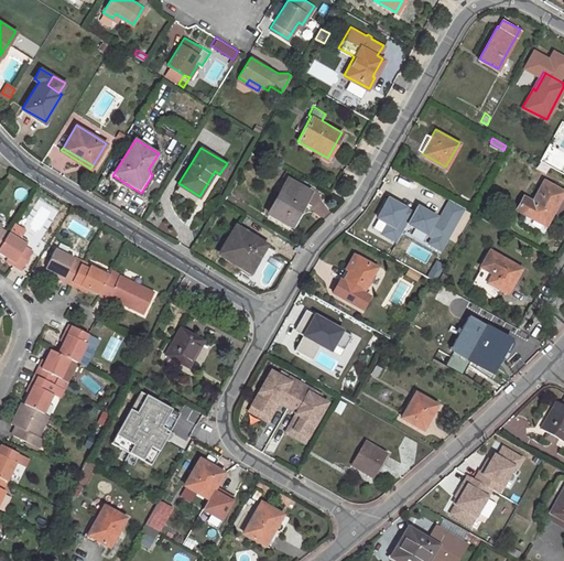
[(112,175),(122,160),(118,157),(107,174),(111,177),(112,175)]
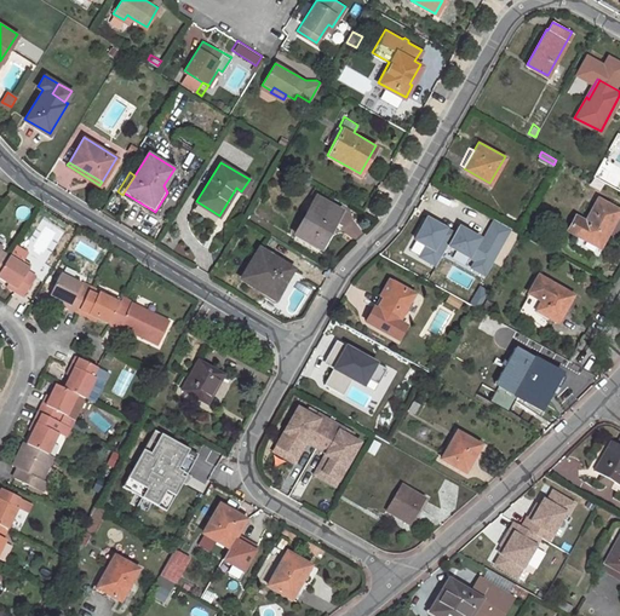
[(316,196),(297,231),(320,245),(339,209),(316,196)]
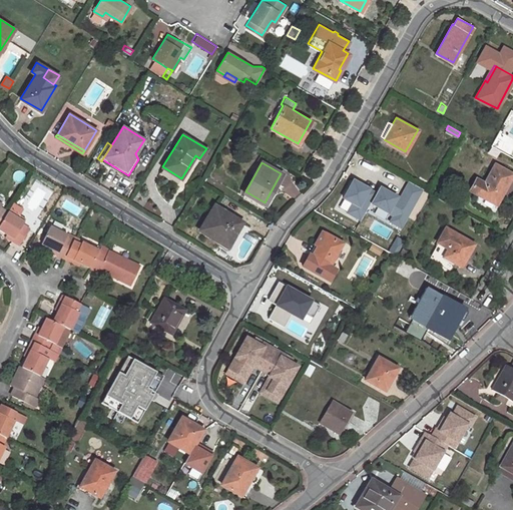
[(470,187),(493,200),(501,186),(504,188),(512,173),(494,163),(484,182),(476,177),(470,187)]
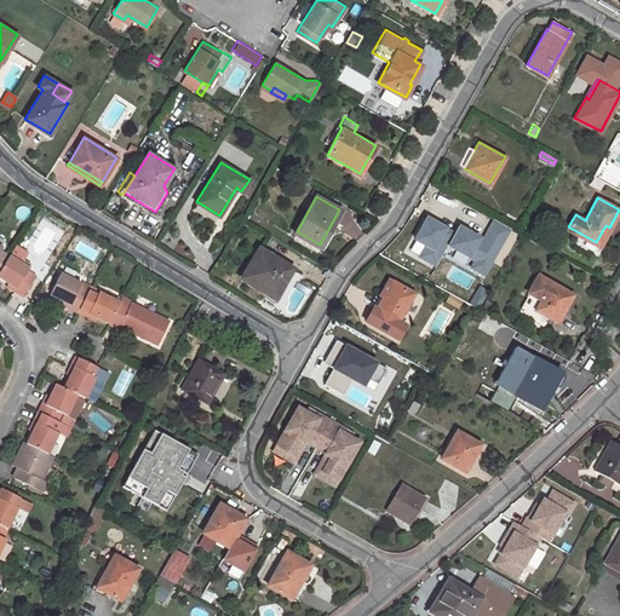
[(451,231),(420,216),(408,239),(420,245),(414,255),(434,265),(443,248),(468,260),(465,265),(483,276),(509,228),(489,218),(480,237),(454,224),(451,231)]
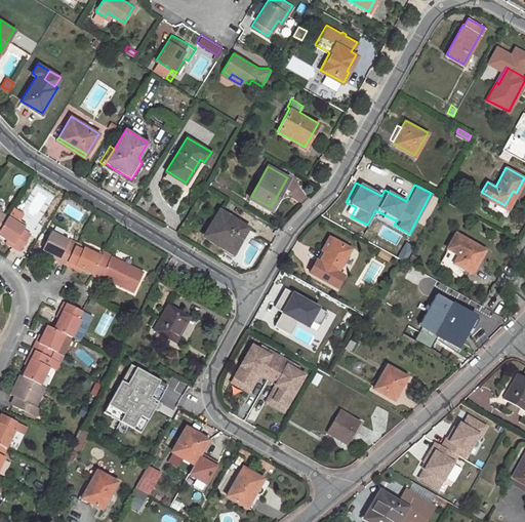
[(509,206),(516,193),(513,191),(505,205),(509,206)]
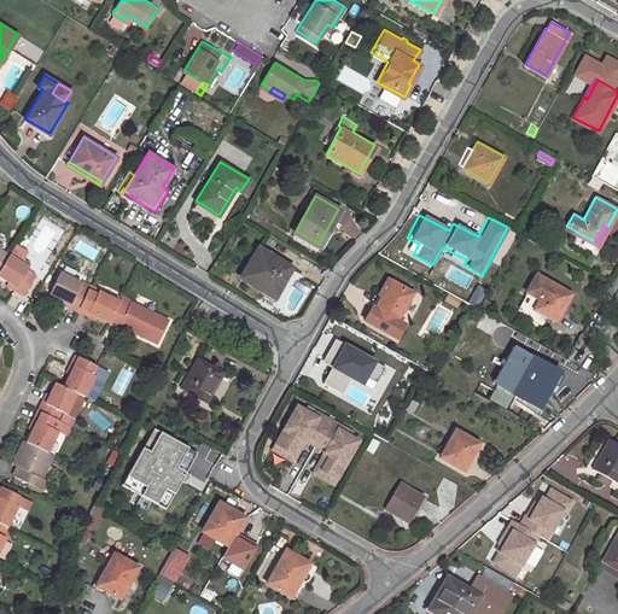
[(0,269),(10,253),(0,247),(3,245),(0,243),(0,269)]
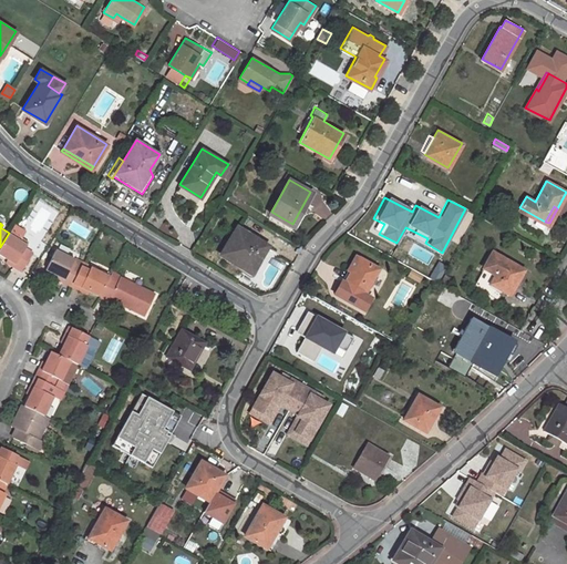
[(220,253),(250,272),(267,245),(237,226),(220,253)]
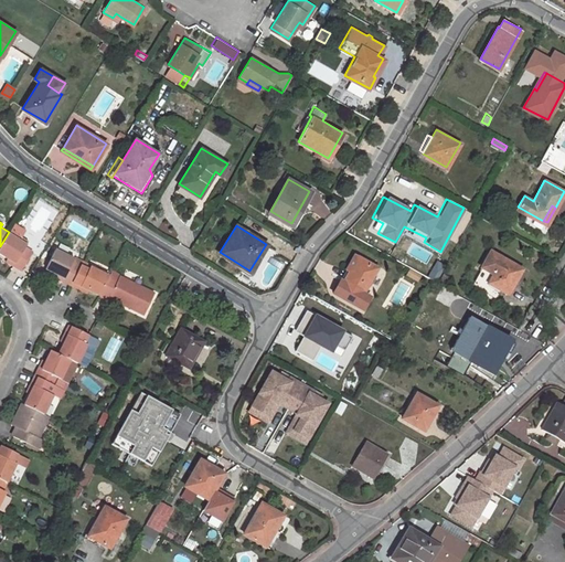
[(0,252),(8,257),(16,262),(13,264),(22,269),(33,251),(25,245),(27,243),(9,232),(0,246),(0,252)]
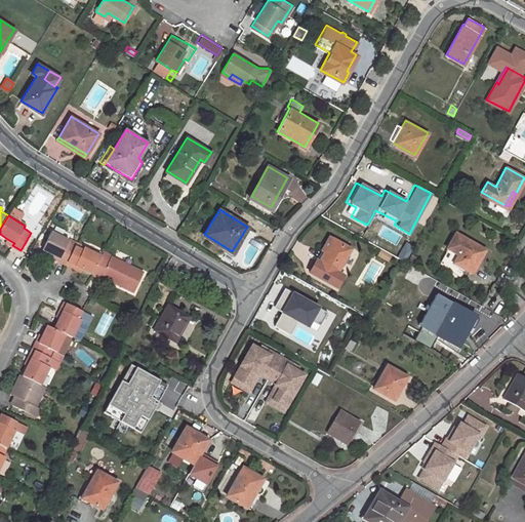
[(52,252),(59,256),(58,259),(66,263),(67,261),(75,245),(68,241),(69,238),(51,230),(42,248),(52,252)]
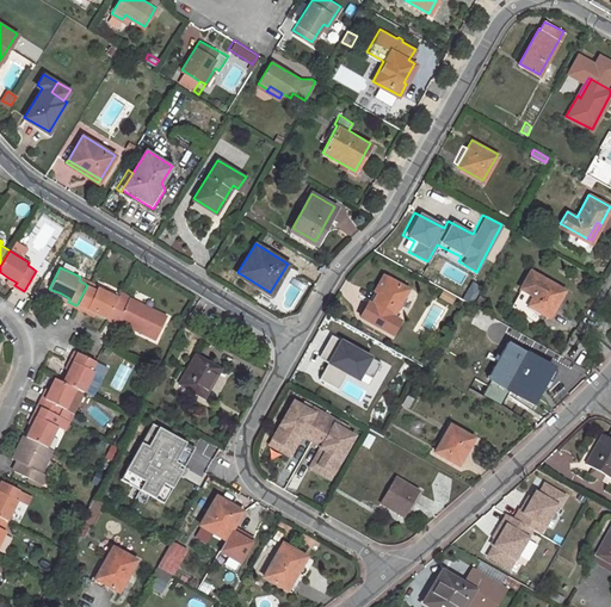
[(522,287),(511,307),(535,320),(541,311),(548,315),(554,305),(561,293),(559,291),(561,286),(530,270),(520,286),(522,287)]
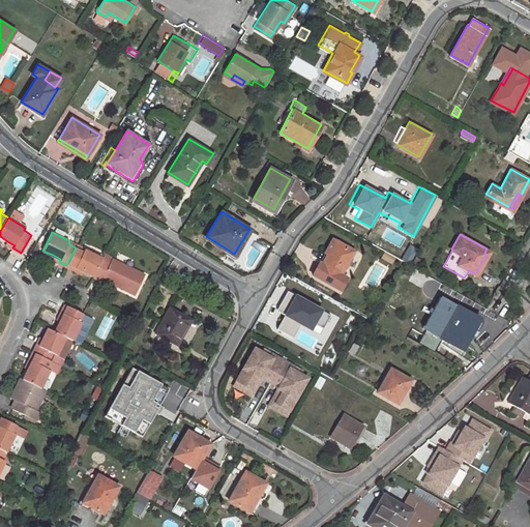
[(331,236),(318,260),(322,263),(334,238),(331,236)]
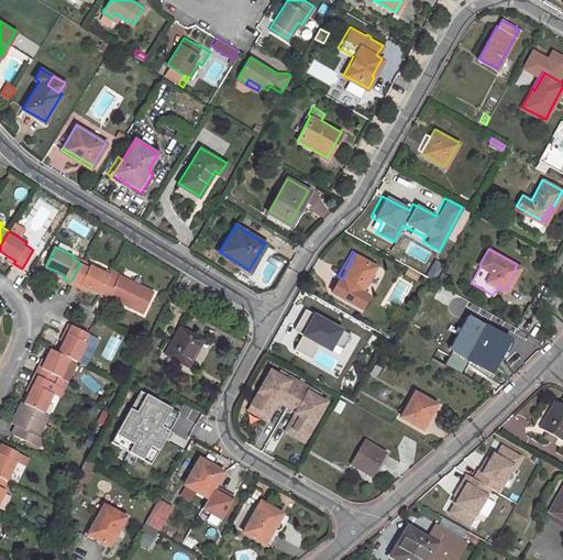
[(331,289),(361,306),(368,293),(361,289),(375,264),(355,253),(342,280),(338,276),(331,289)]
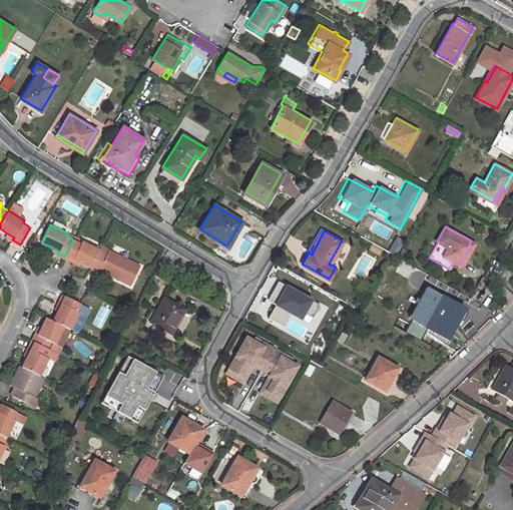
[(99,248),(82,240),(81,242),(73,239),(65,255),(64,257),(72,261),(74,259),(81,262),(90,267),(99,248)]
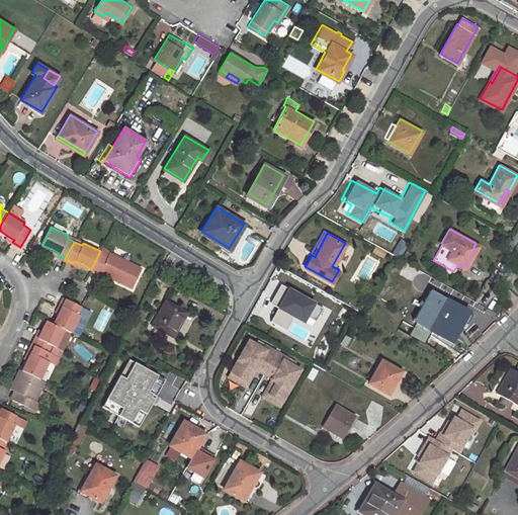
[(386,250),(376,245),(373,249),(383,255),(386,250)]
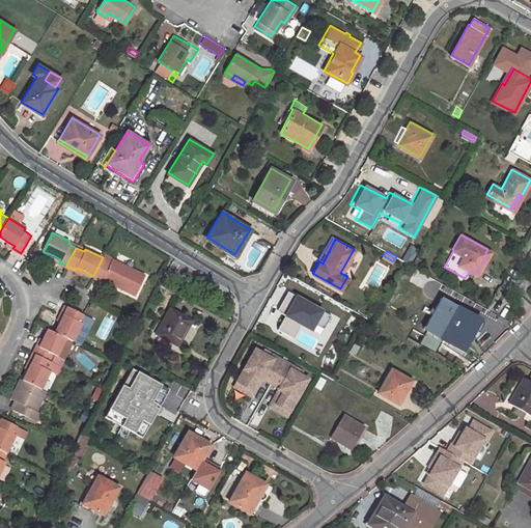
[(105,274),(120,282),(118,285),(136,294),(145,273),(113,257),(112,259),(104,255),(103,257),(93,276),(102,280),(103,277),(105,274)]
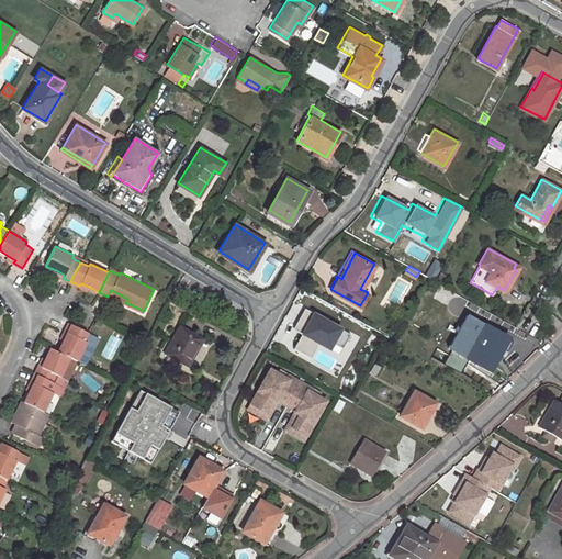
[(441,270),(438,277),(444,280),(447,274),(441,270)]
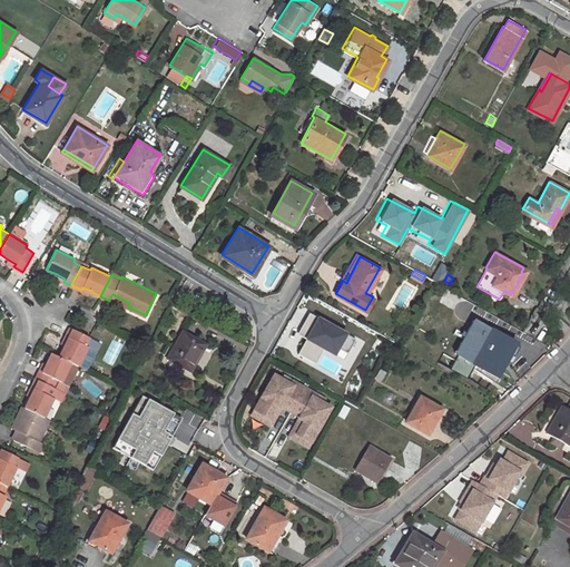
[(129,303),(112,294),(110,297),(127,306),(129,303)]
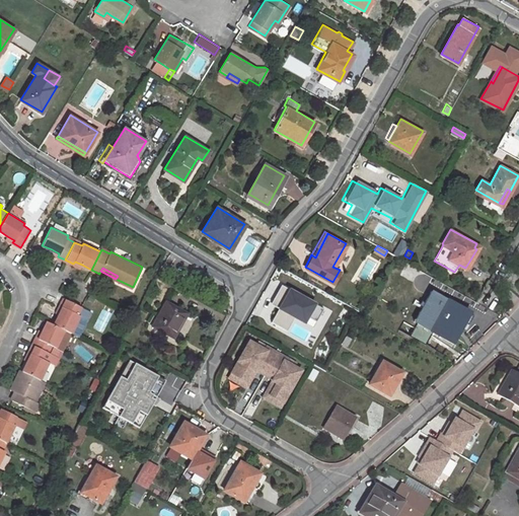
[(324,308),(278,283),(268,302),(276,307),(269,319),(307,340),(324,308)]
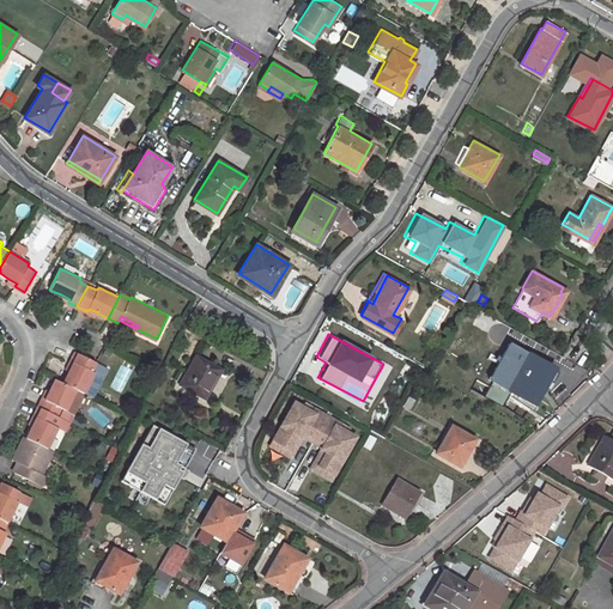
[(513,343),(486,393),(502,402),(509,389),(535,402),(554,367),(536,358),(526,352),(513,343)]
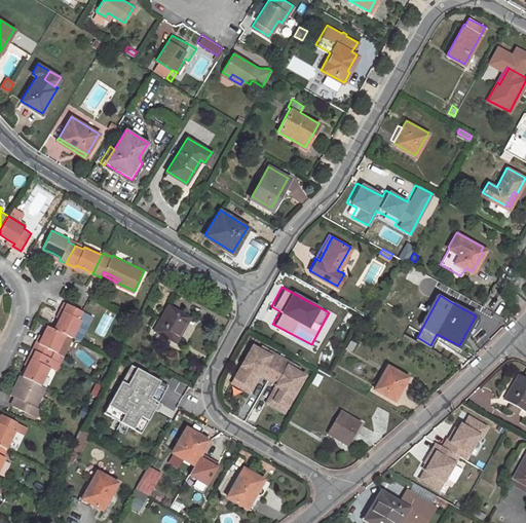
[(463,303),(454,298),(451,302),(460,307),(463,303)]
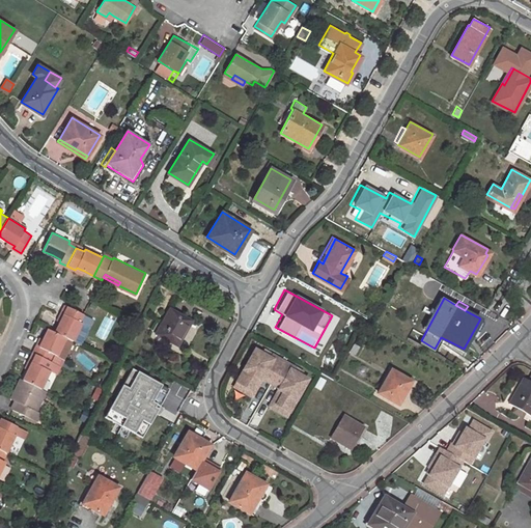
[(62,312),(59,321),(54,330),(65,336),(73,339),(82,322),(79,321),(83,312),(64,303),(60,311),(62,312)]
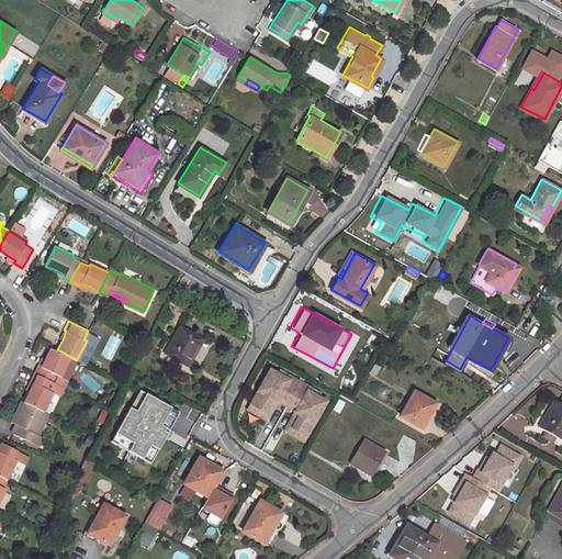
[(203,337),(179,324),(164,353),(188,365),(203,337)]
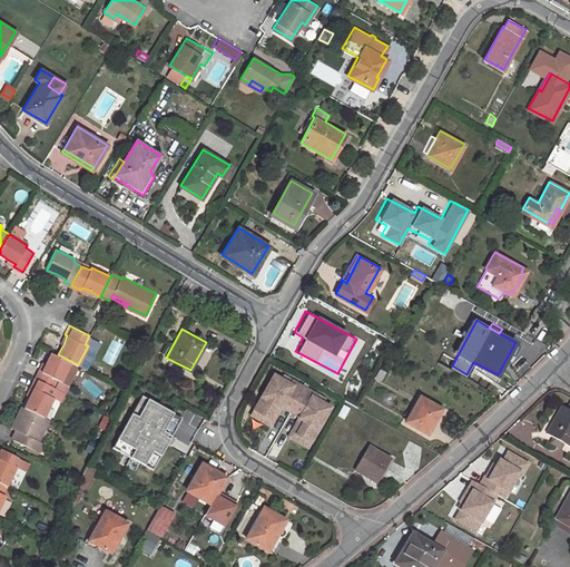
[(400,332),(395,339),(401,342),(404,334),(400,332)]
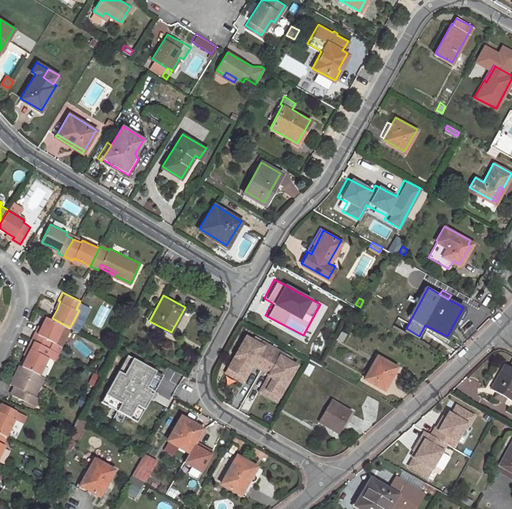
[(348,304),(344,312),(348,314),(353,306),(348,304)]
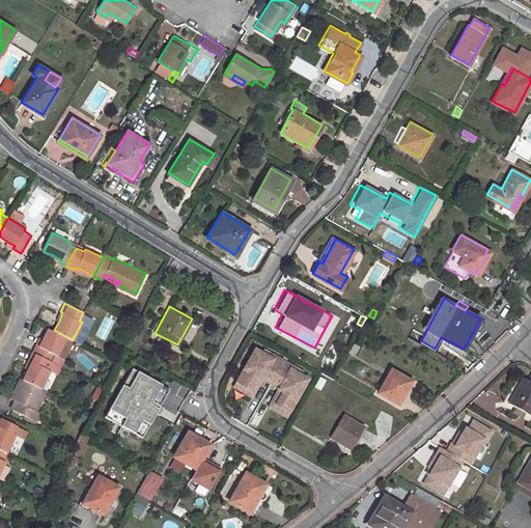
[(42,338),(38,344),(35,343),(32,351),(34,353),(51,360),(54,353),(57,354),(65,336),(54,330),(47,327),(42,338)]
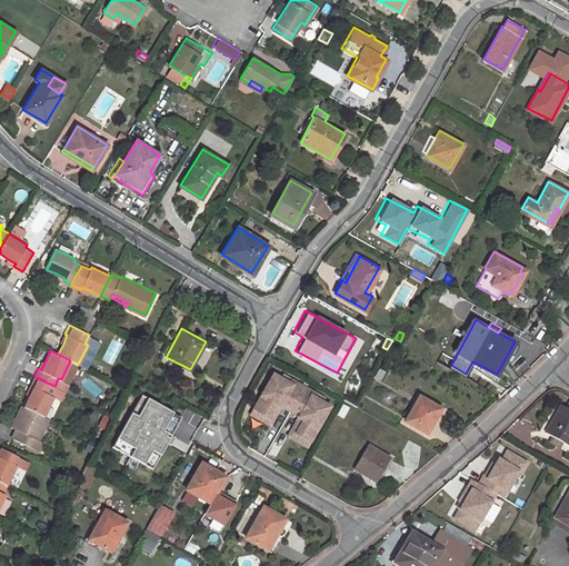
[(380,367),(376,376),(381,378),(385,369),(380,367)]
